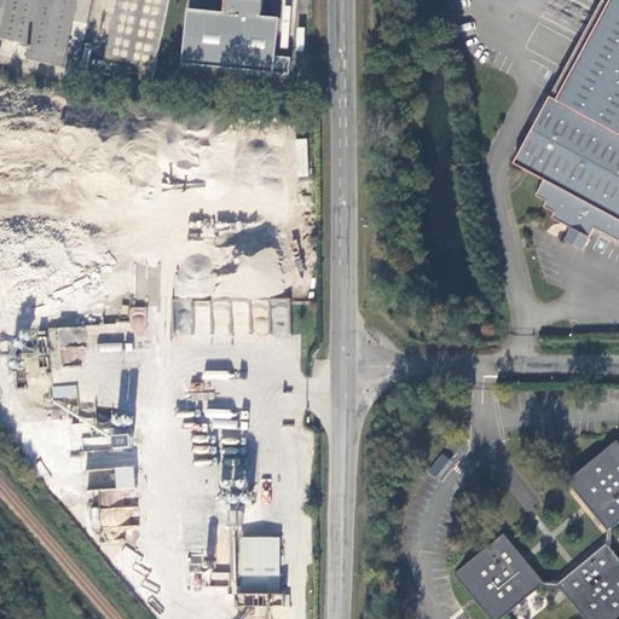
[(28,57),(63,65),(76,0),(0,0),(0,36),(30,44),(28,57)]
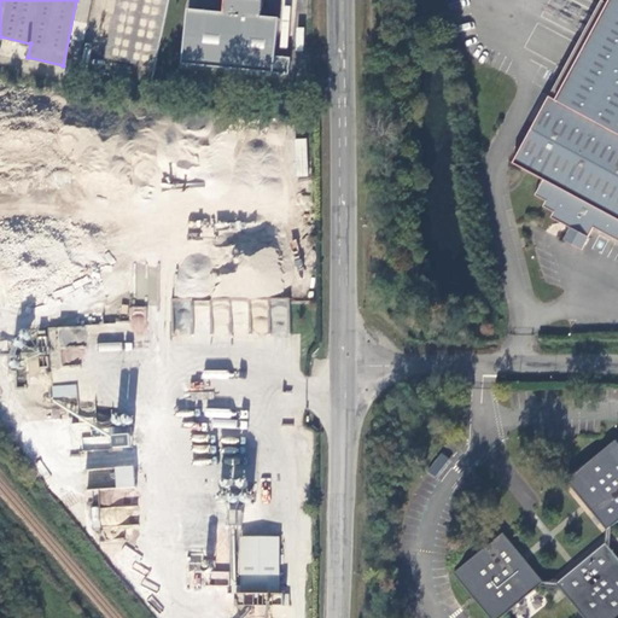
[(134,73),(133,77),(155,80),(170,0),(122,0),(110,57),(109,68),(134,73)]
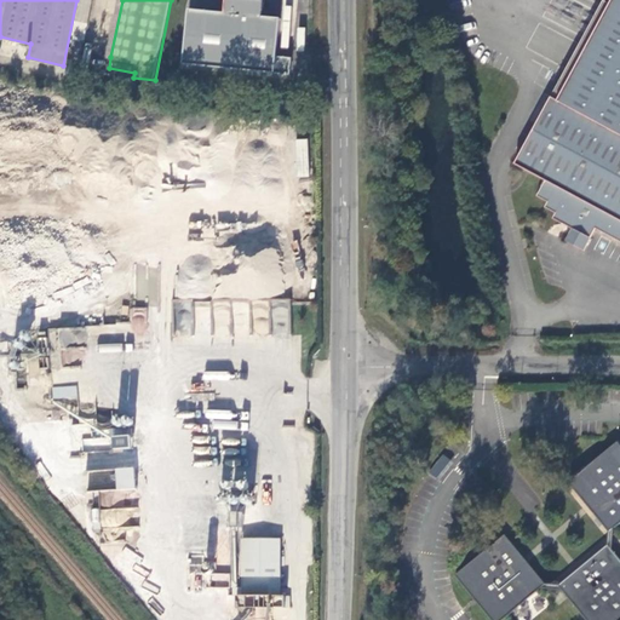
[(257,0),(223,0),(223,16),(189,13),(183,70),(276,79),(281,22),(263,21),(264,1),(257,0)]
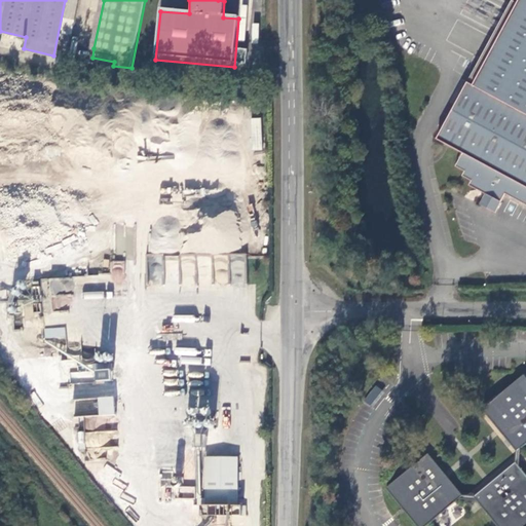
[(525,0),(520,0),(518,5),(472,85),(465,82),(434,139),(461,154),(455,166),(463,171),(460,175),(471,180),(468,184),(474,188),(478,198),(484,197),(480,204),(493,213),(503,193),(525,205),(525,0)]
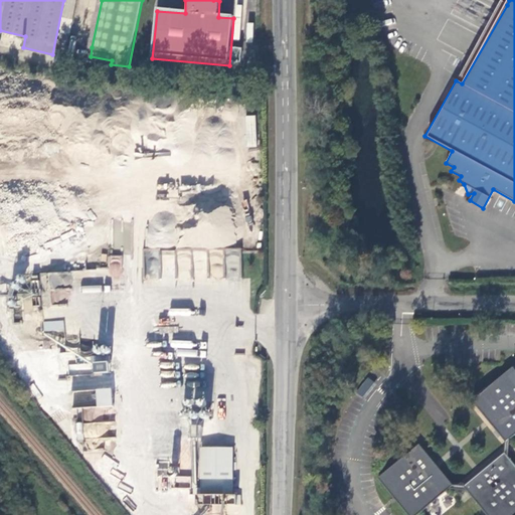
[(501,2),(456,80),(462,83),(507,5),(501,2)]
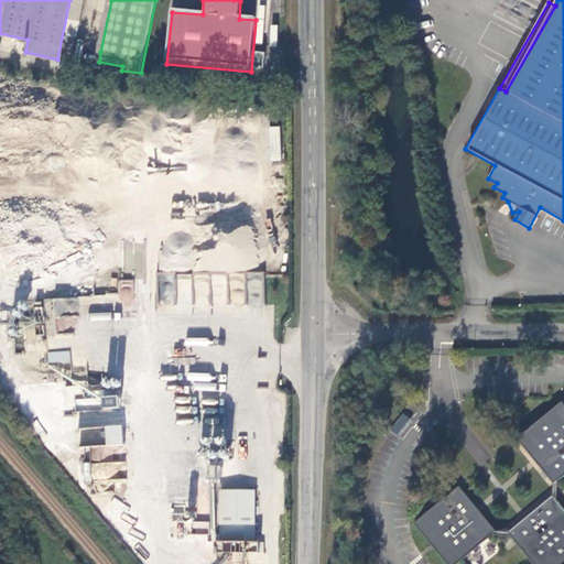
[(0,45),(25,52),(28,40),(0,33),(0,45)]
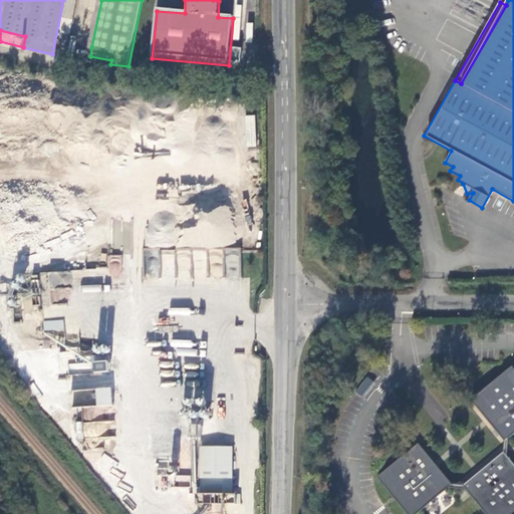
[(228,274),(238,273),(237,253),(226,253),(228,274)]
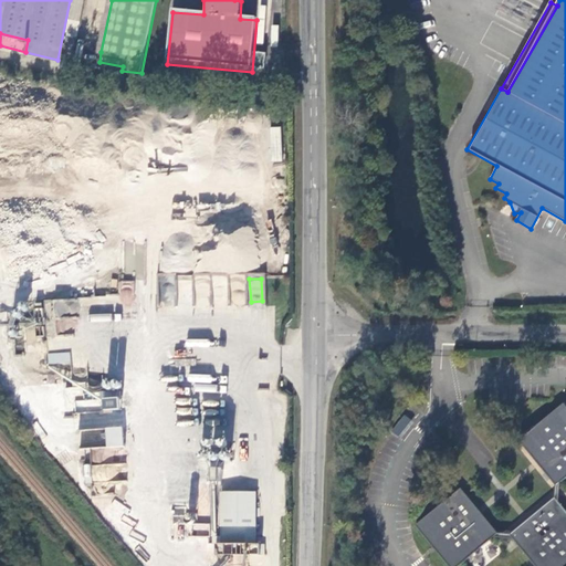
[(122,304),(134,302),(132,281),(119,282),(122,304)]
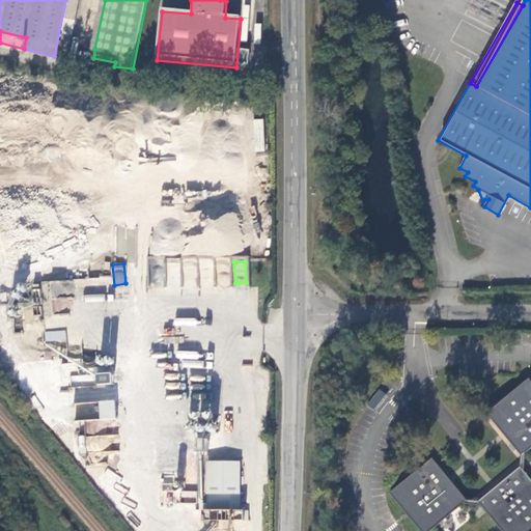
[(68,339),(68,330),(47,331),(48,341),(68,339)]
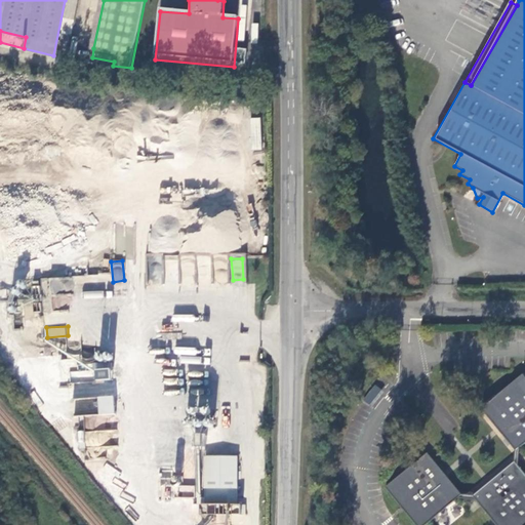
[(113,369),(99,369),(101,380),(114,379),(113,369)]
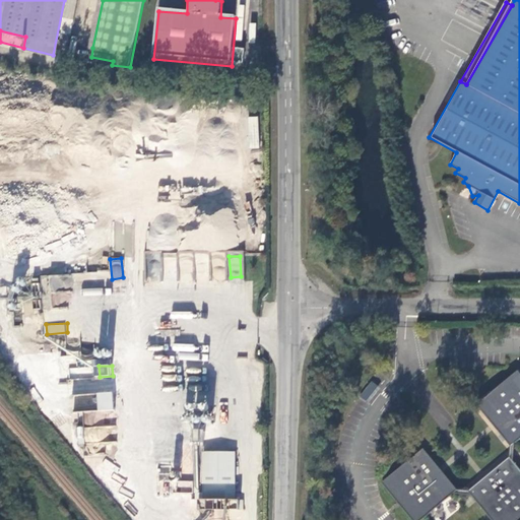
[(519,519),(519,469),(513,461),(514,445),(519,440),(519,374),(519,373),(477,405),(510,447),(509,458),(468,491),(457,491),(424,450),(383,482),(412,519),(418,519),(454,494),(470,494),(492,519),(519,519)]
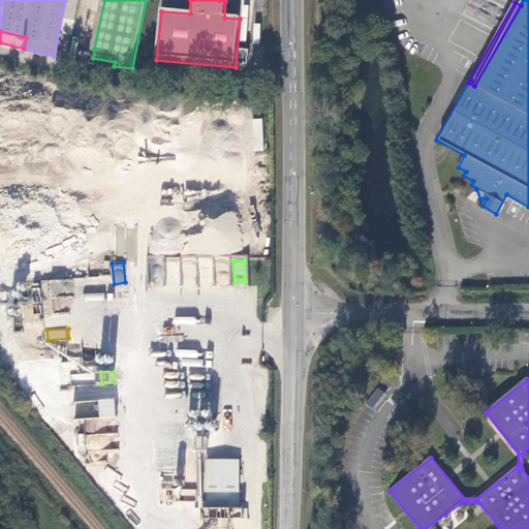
[(375,408),(385,393),(377,386),(366,402),(375,408)]
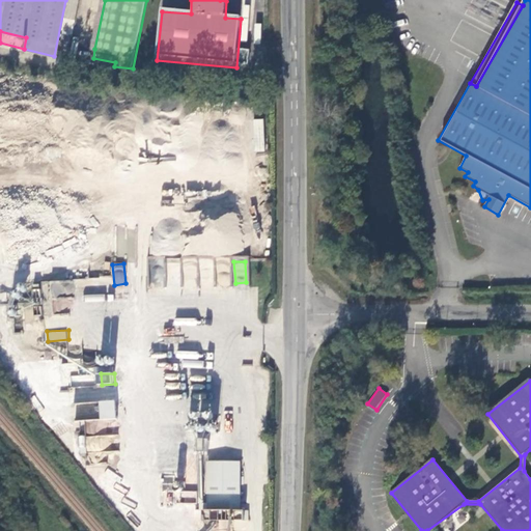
[(104,400),(105,419),(118,418),(117,400),(104,400)]
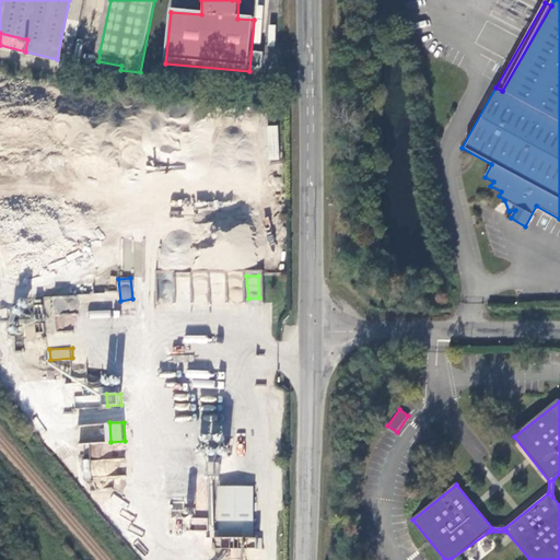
[(126,488),(125,448),(105,448),(105,444),(92,444),(93,488),(126,488)]
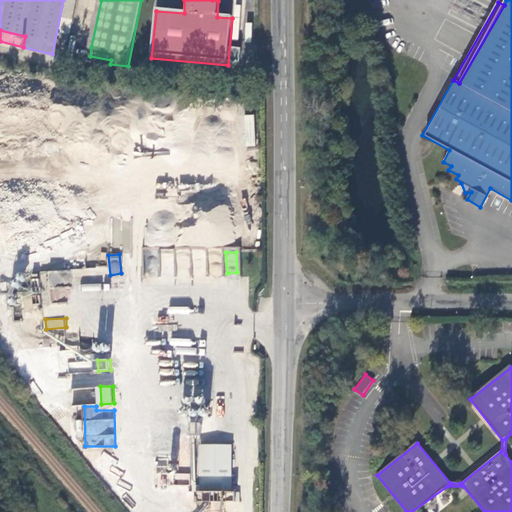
[(203,422),(191,422),(191,435),(203,435),(203,422)]
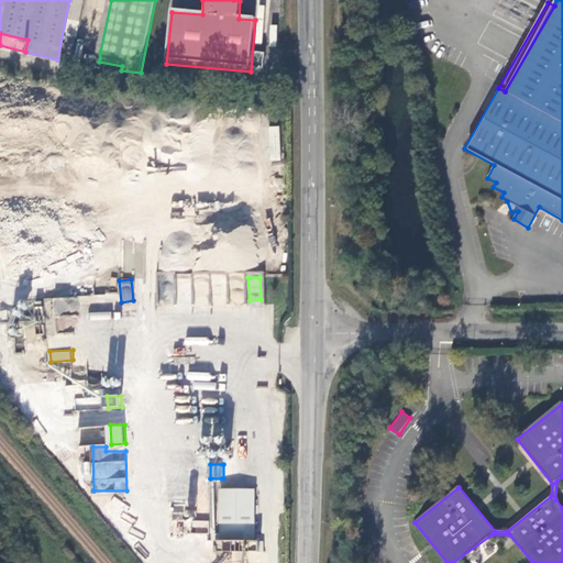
[(222,488),(222,540),(256,540),(256,488),(222,488)]
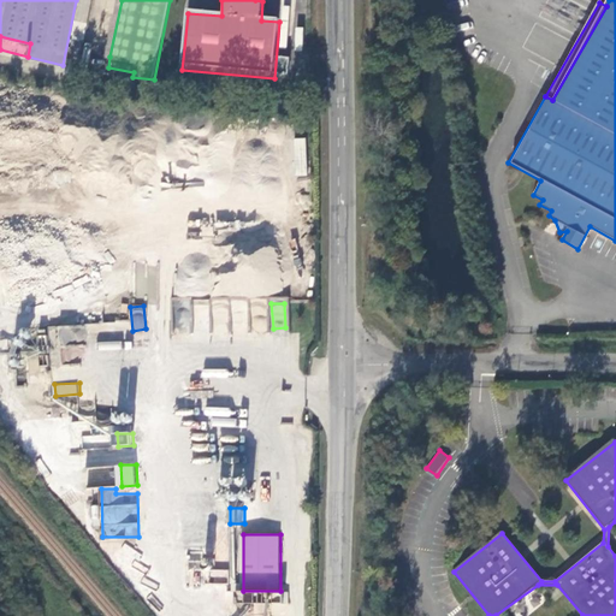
[(227,582),(227,569),(211,569),(211,581),(227,582)]
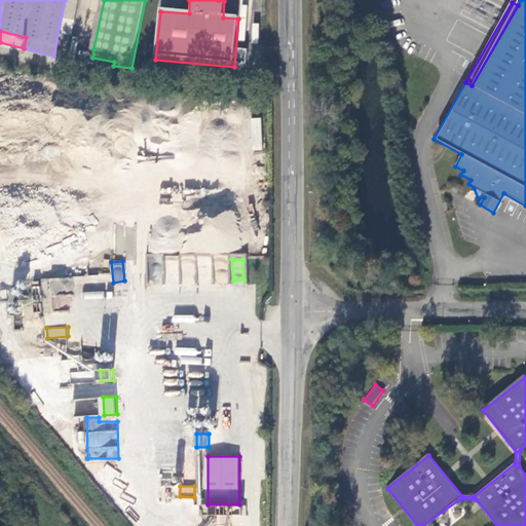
[(208,504),(203,504),(202,514),(249,514),(249,504),(239,504),(208,504)]
